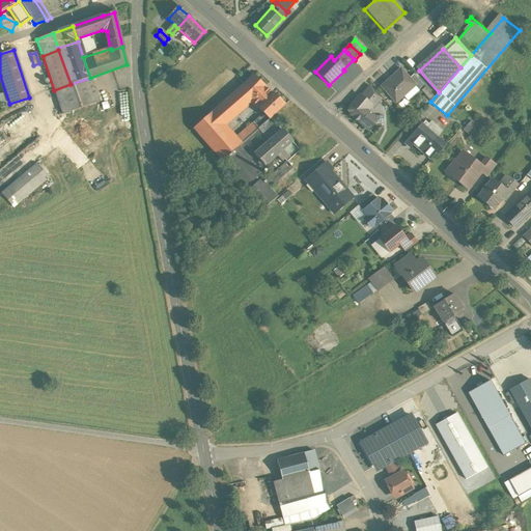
[(410,78),(400,68),(381,87),(395,104),(415,86),(416,85),(410,78)]
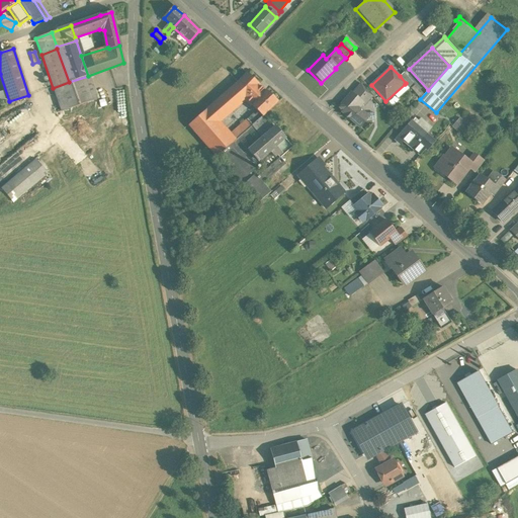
[(413,83),(404,72),(400,76),(406,83),(405,84),(408,88),(413,83)]
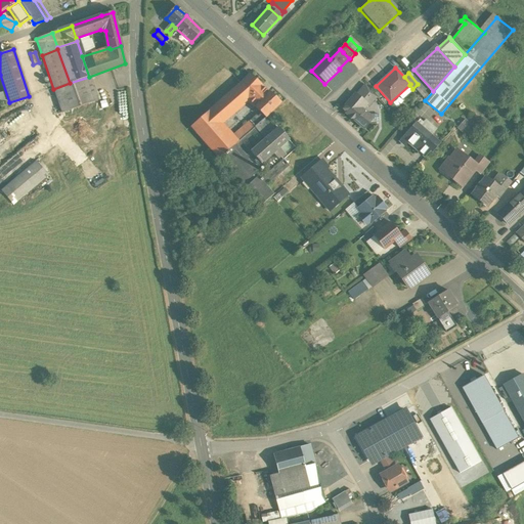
[(250,74),(217,102),(229,116),(247,100),(262,85),(250,74)]
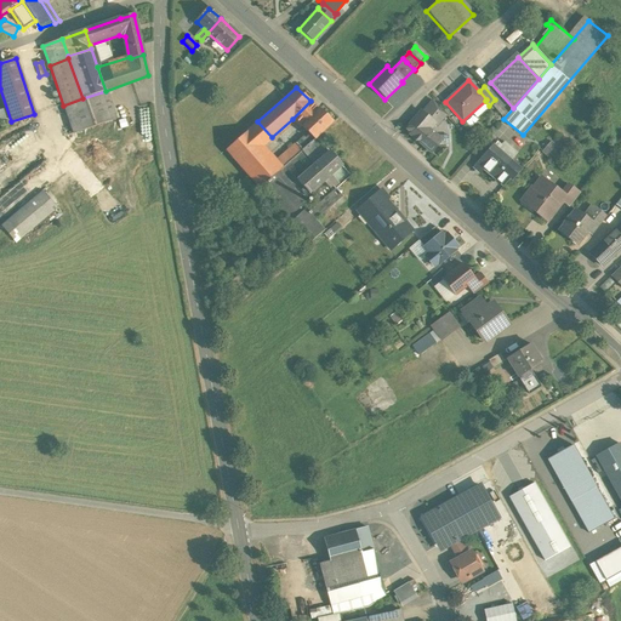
[(83,98),(63,106),(73,135),(115,119),(106,91),(83,98)]
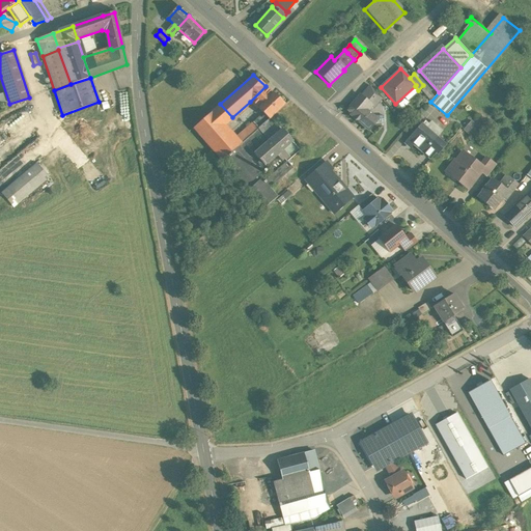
[(284,104),(266,86),(250,102),(261,112),(268,118),(269,117),(281,106),(284,104)]
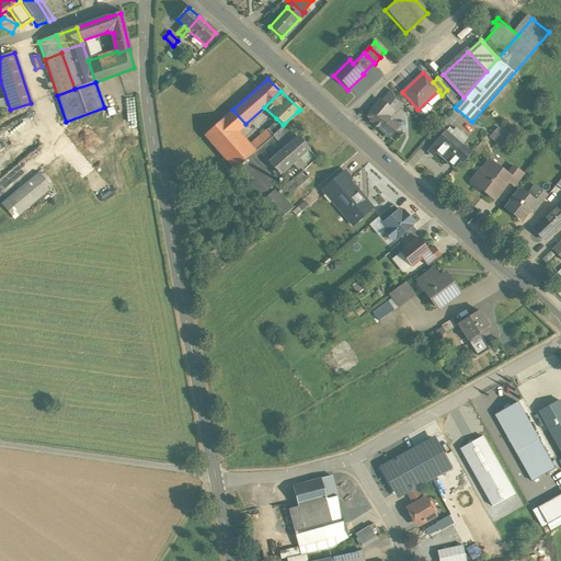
[(403,104),(391,91),(381,102),(390,109),(389,110),(395,114),(403,104)]
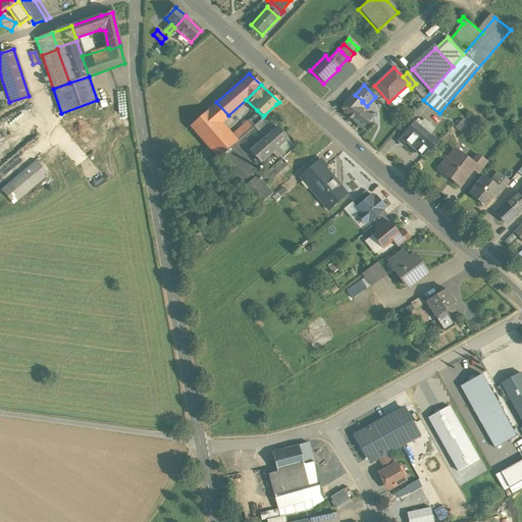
[(425,93),(418,86),(415,89),(421,96),(425,93)]
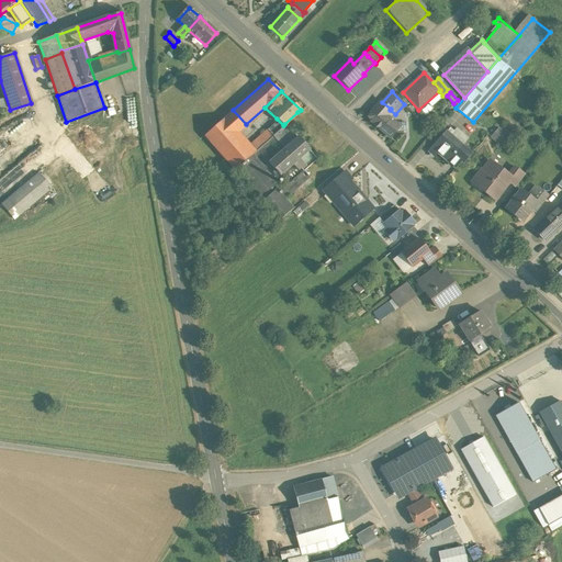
[(381,101),(369,115),(369,120),(390,137),(395,131),(406,131),(405,123),(395,123),(385,115),(390,110),(391,109),(382,102),(381,101)]
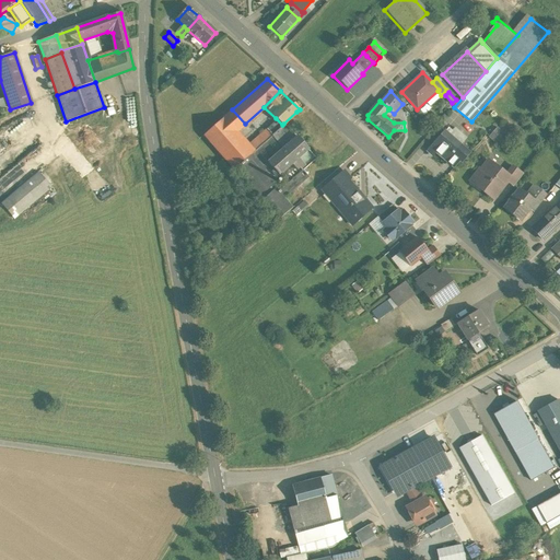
[(245,124),(232,109),(222,118),(234,132),(245,124)]
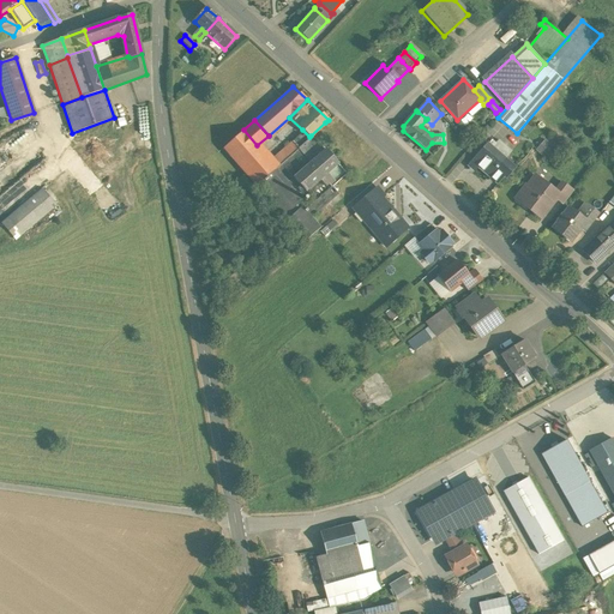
[(257,145),(244,130),(224,146),(258,184),(270,173),(276,167),(271,161),(257,145)]
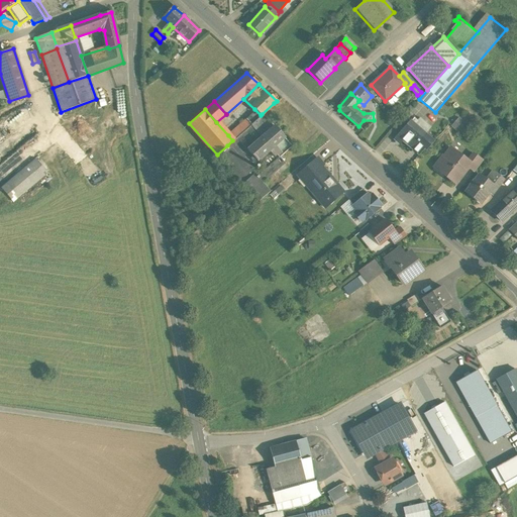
[(254,109),(245,118),(251,123),(257,118),(261,115),(254,109)]
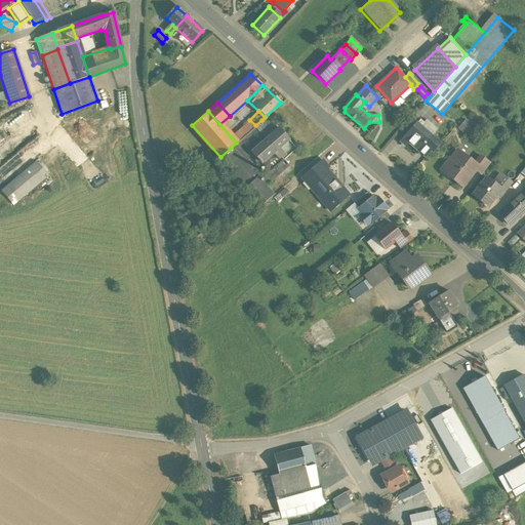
[(265,124),(250,136),(247,133),(241,137),(245,142),(243,144),(250,152),(266,168),(269,172),(281,161),(295,148),(274,123),(273,123),(266,116),(265,117),(261,120),(265,124)]
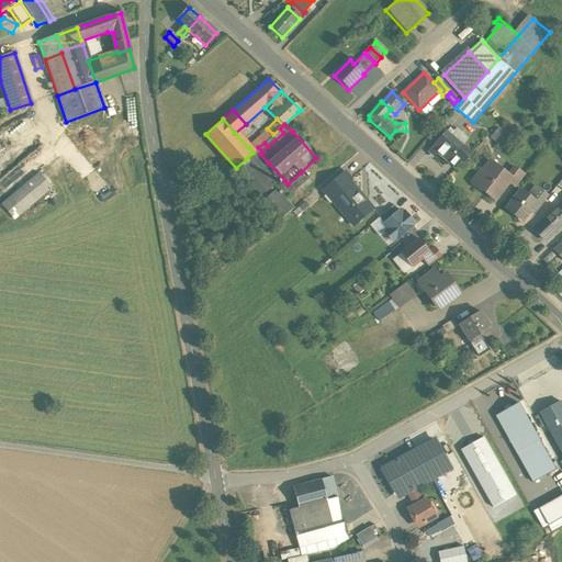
[(267,128),(262,133),(268,138),(273,134),(267,128)]
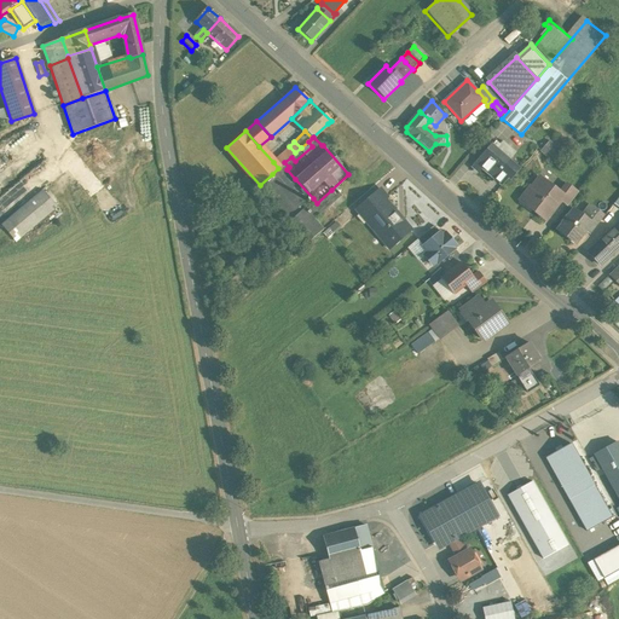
[(515,154),(502,142),(495,150),(508,161),(515,154)]
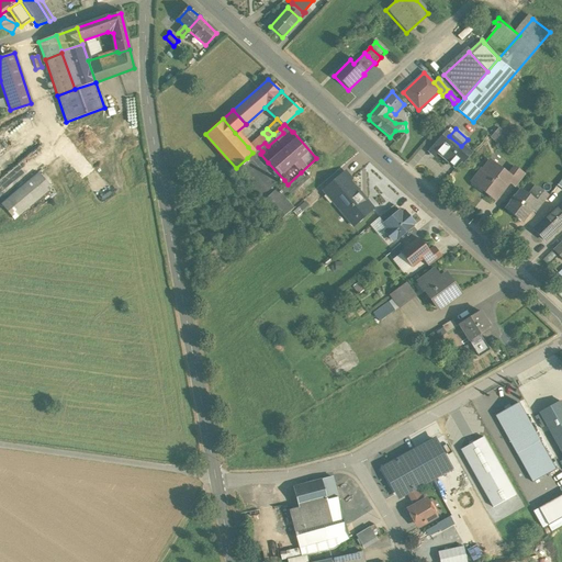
[(508,136),(499,128),(491,138),(499,145),(508,136)]
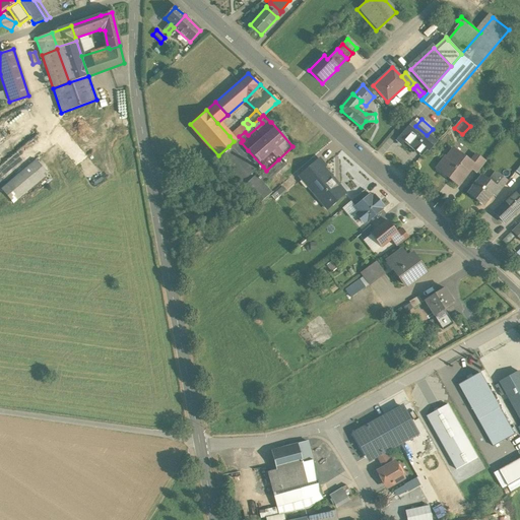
[(243,123),(230,136),(234,141),(245,132),(248,128),(243,123)]
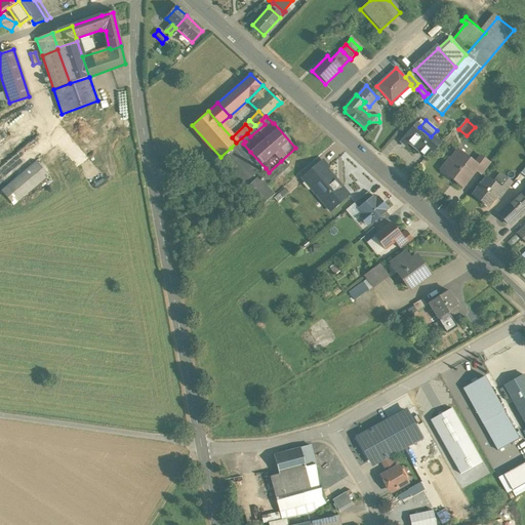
[(419,127),(416,124),(404,138),(426,157),(432,151),(434,152),(440,145),(431,136),(419,127)]
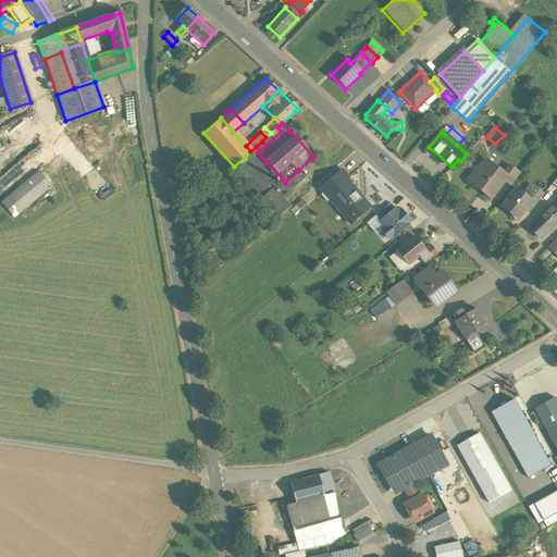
[(248,160),(245,163),(252,172),(256,170),(265,161),(258,152),(248,160)]
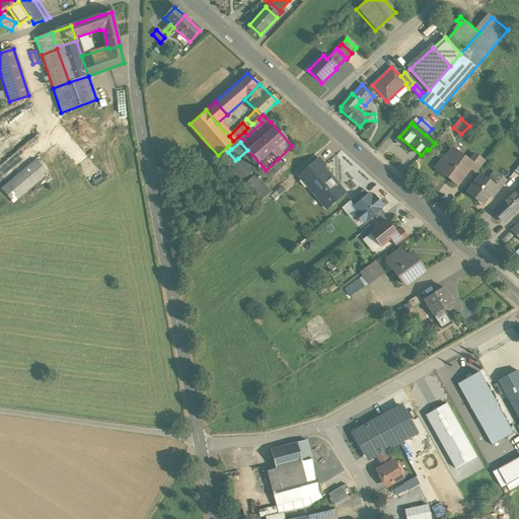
[(218,155),(216,157),(239,183),(247,176),(262,192),(252,199),(257,204),(270,193),(238,158),(235,160),(228,152),(231,149),(228,146),(218,155)]
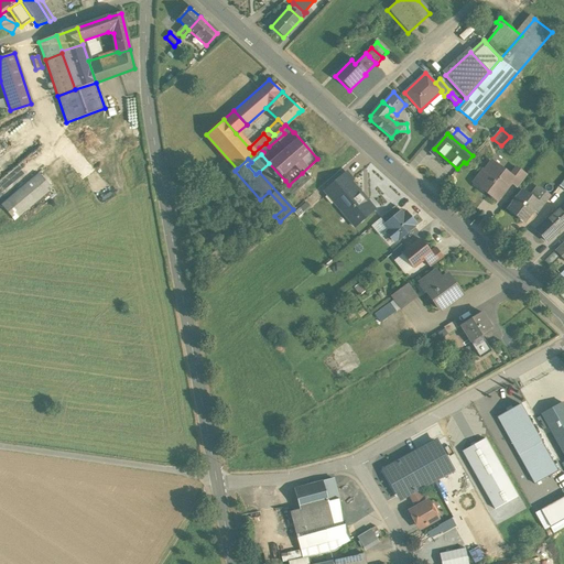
[(510,175),(490,160),(474,183),(497,199),(510,181),(513,177),(510,175)]
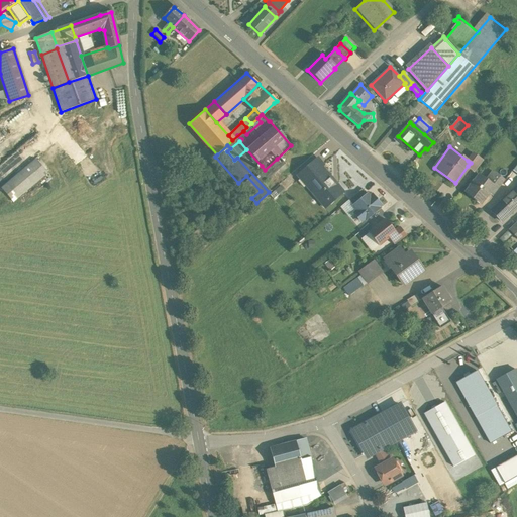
[(483,162),(473,153),(468,161),(471,163),(468,166),(475,172),(483,162)]
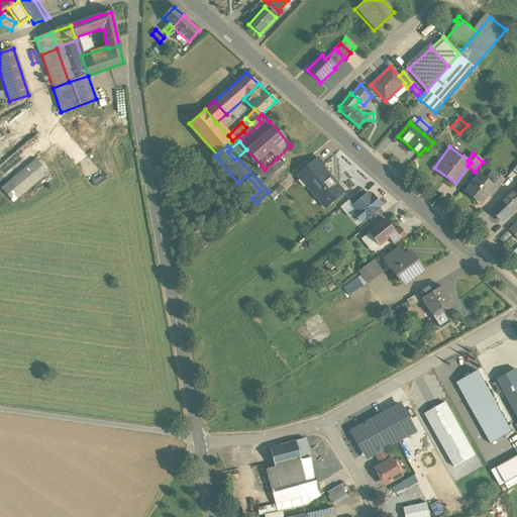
[(277,159),(265,170),(262,166),(260,168),(256,170),(260,174),(261,173),(265,177),(270,173),(281,163),(277,159)]
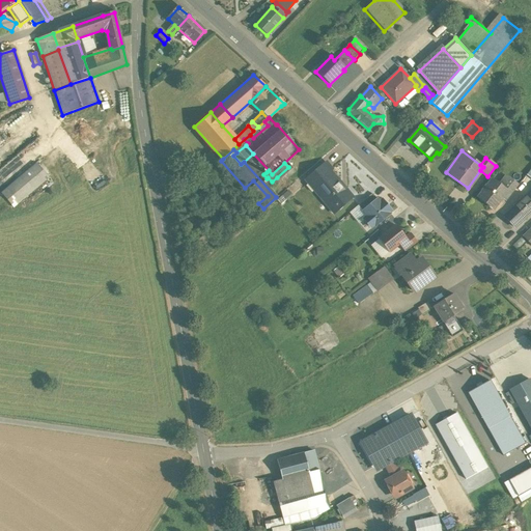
[(327,163),(307,179),(335,214),(353,198),(346,191),(345,191),(337,180),(337,179),(331,171),(333,169),(327,163)]
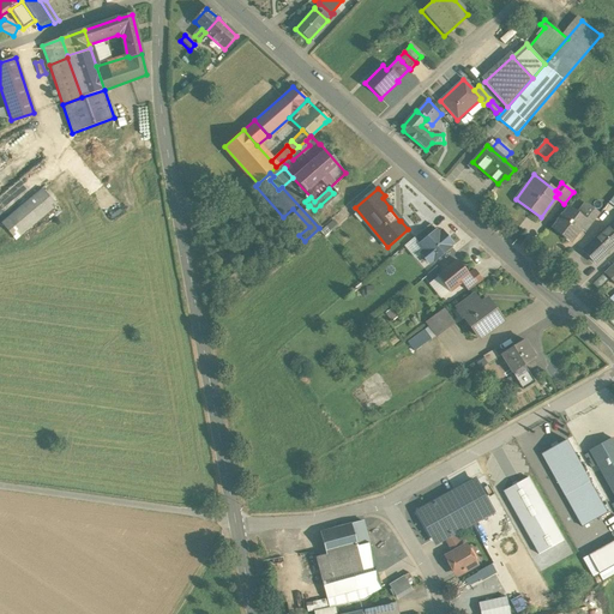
[(42,190),(1,223),(16,240),(56,206),(42,190)]
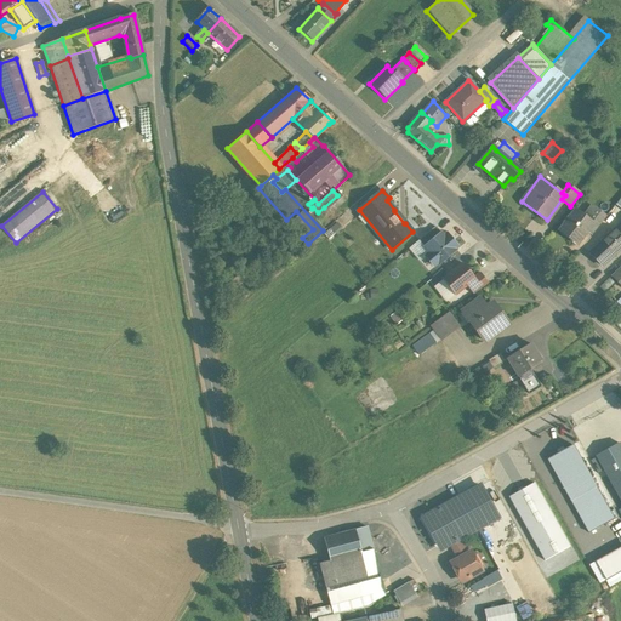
[(588,218),(576,209),(570,217),(568,215),(563,222),(565,223),(559,229),(576,243),(586,229),(592,222),(588,218)]
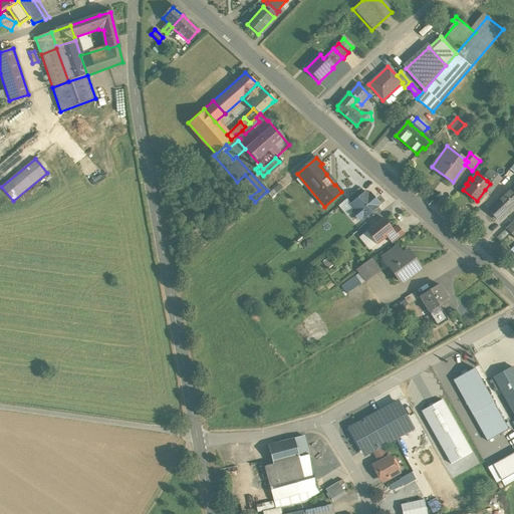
[(502,180),(493,173),(487,181),(490,184),(485,190),(491,194),(502,180)]
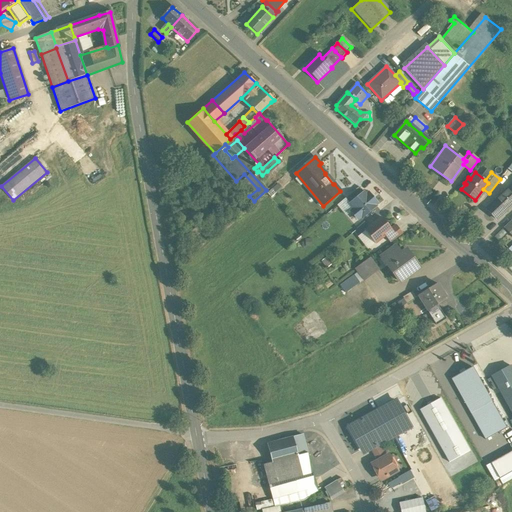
[(258,189),(244,174),(236,181),(249,196),(258,189)]
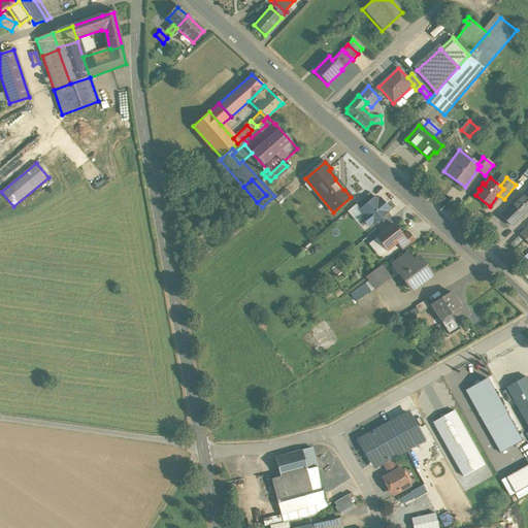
[(527,189),(501,216),(512,226),(527,209),(527,189)]
